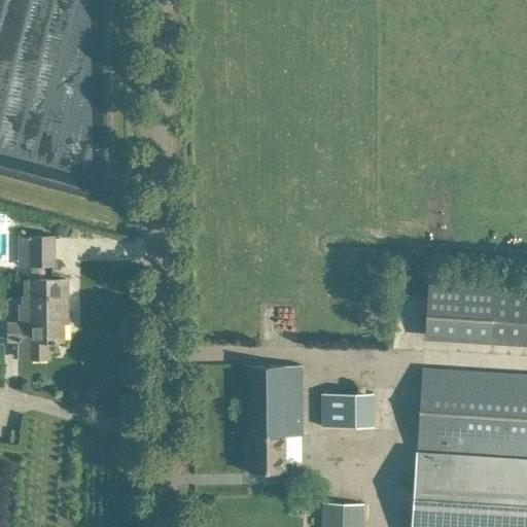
[(18,237),(19,255),(19,266),(55,266),(55,237),(18,237)]
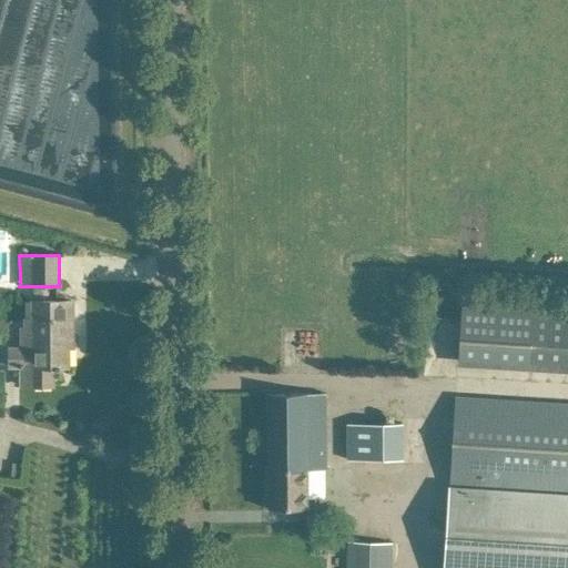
[(72,301),(59,302),(32,302),(32,320),(23,320),(23,327),(20,327),(20,350),(13,350),(13,367),(22,367),(22,387),(53,386),(53,367),(56,367),(56,369),(60,369),(60,367),(69,367),(68,347),(67,347),(67,336),(73,336),(72,301)]
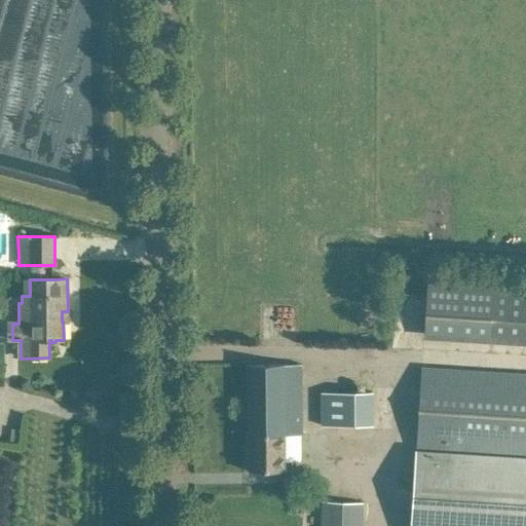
[(525,340),(525,286),(427,279),(424,334),(525,340)]
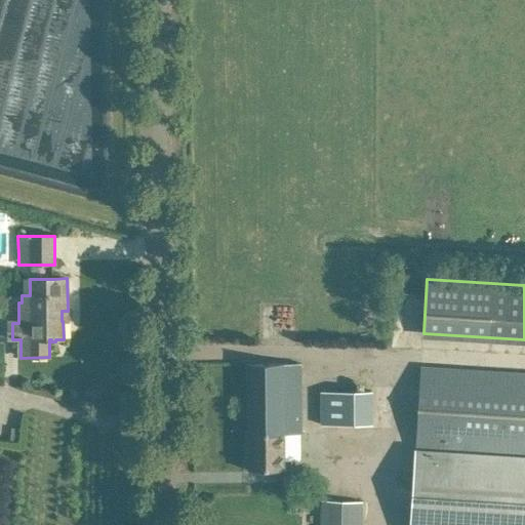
[(301,434),(301,433),(301,364),(247,364),(248,470),(283,470),(283,434),(301,434)]
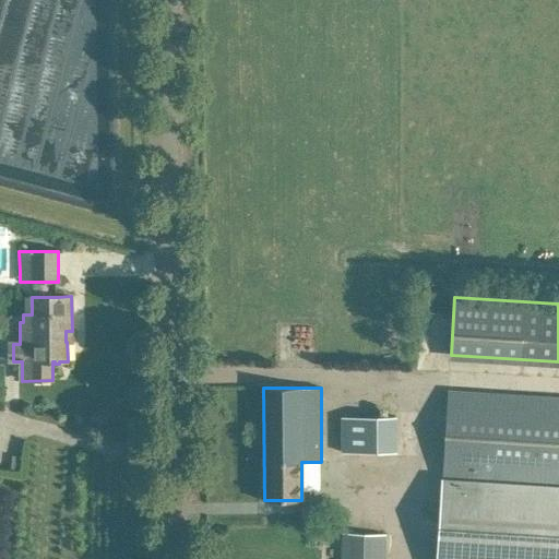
[(558,488),(558,397),(449,391),(443,482),(558,488)]
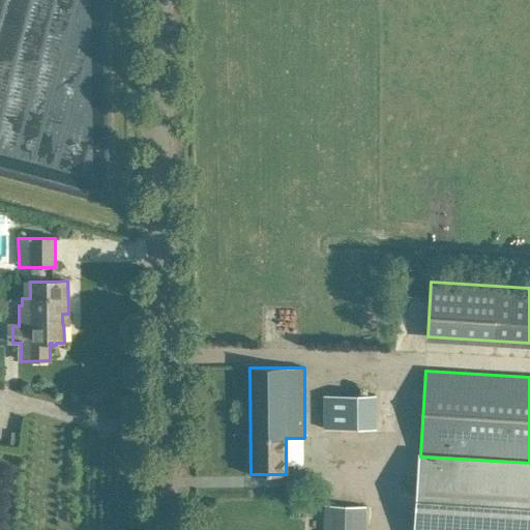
[(326,430),(376,430),(376,394),(325,394),(326,430)]
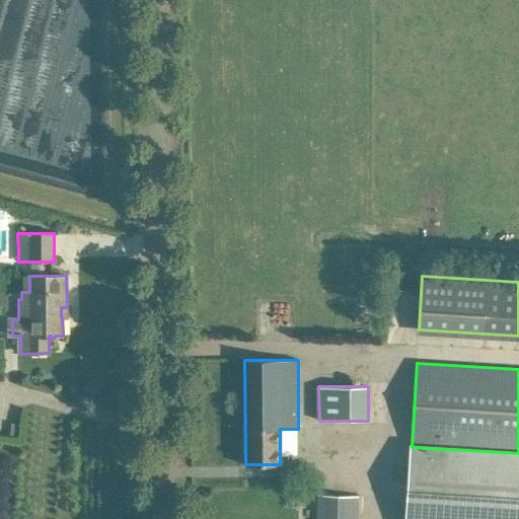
[(518,518),(518,453),(412,447),(405,518),(518,518)]
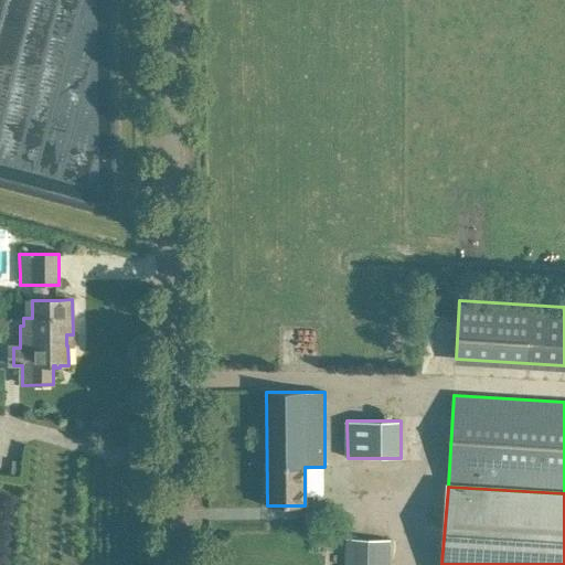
[(347,539),(344,564),(388,564),(390,541),(347,539)]
